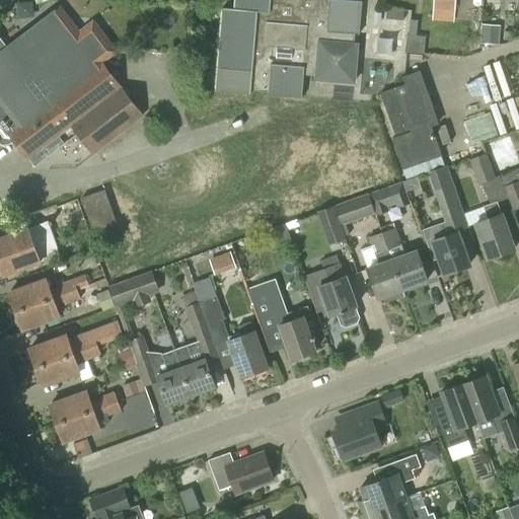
[(217,68),(215,91),(250,94),(251,90),(268,91),(268,95),(301,98),(302,75),(314,76),(314,80),(354,83),(357,45),(354,44),(355,34),(359,34),(362,4),(362,1),(343,0),(326,0),(327,5),(317,4),(317,0),(234,0),(234,9),(222,8),(217,68)]
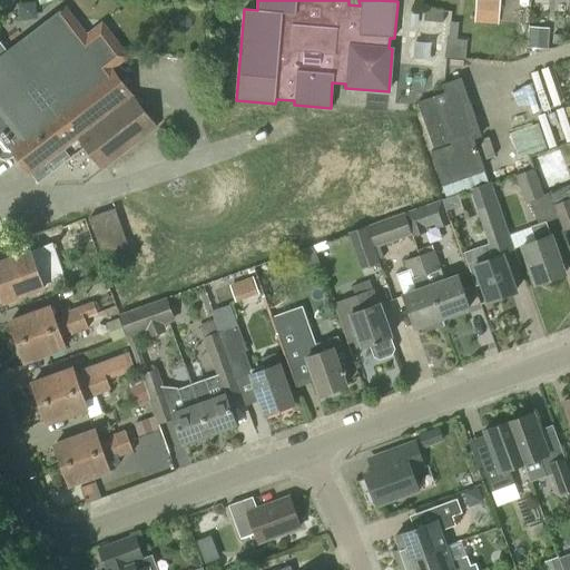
[(477,0),(477,9),(500,10),(500,0),(477,0)]
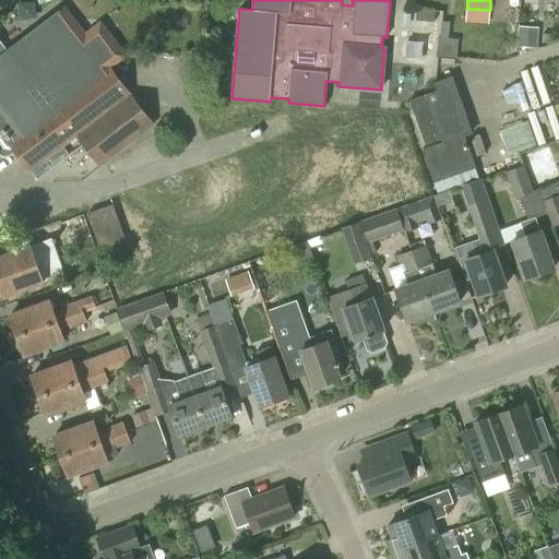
[(417,9),(416,20),(435,22),(436,11),(417,9)]
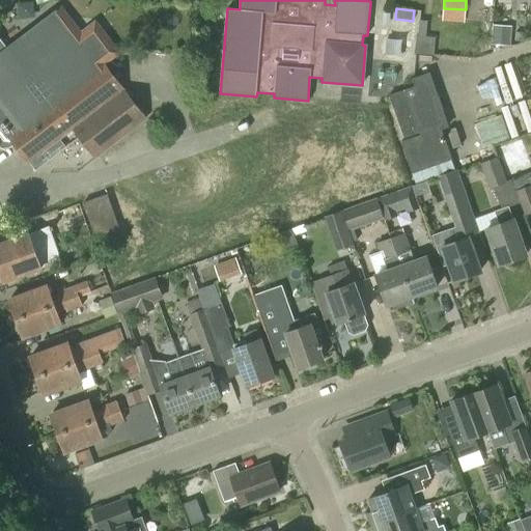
[(0,126),(28,163),(73,130),(124,90),(105,64),(119,53),(105,33),(85,34),(67,48),(45,19),(6,48),(0,40),(0,126)]
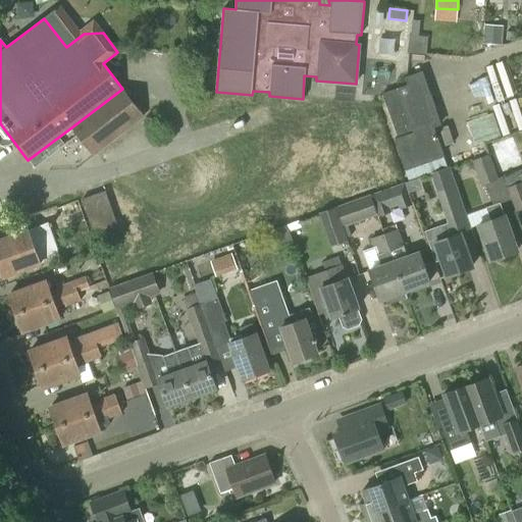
[(449,49),(447,22),(413,23),(414,51),(449,49)]
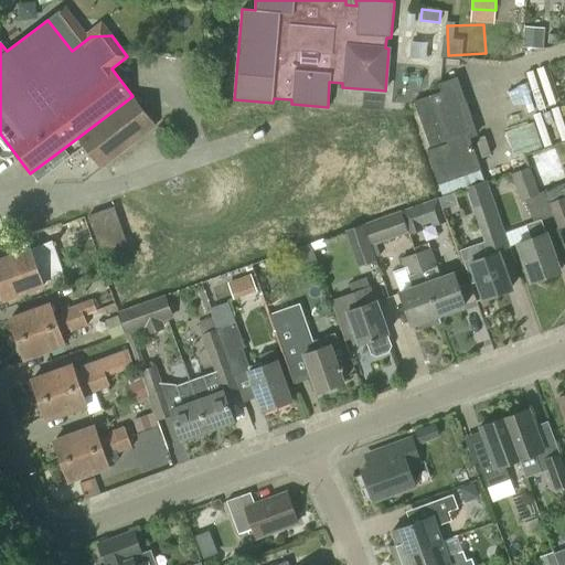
[(525,27),(523,46),(543,49),(545,28),(525,27)]
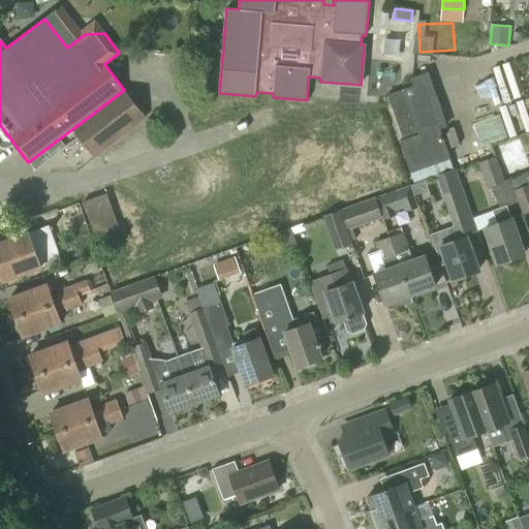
[(387,35),(387,54),(405,54),(404,35),(387,35)]
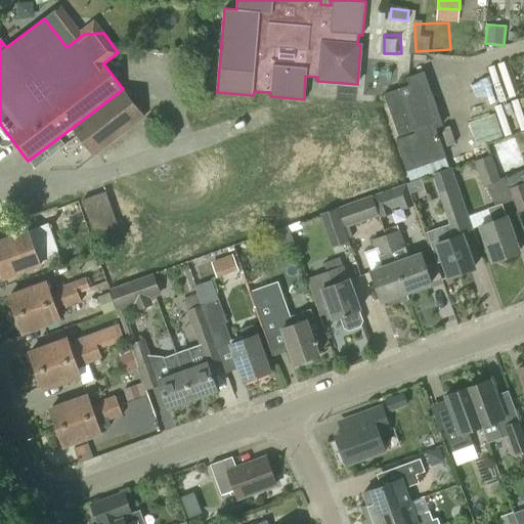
[(398,88),(384,93),(388,107),(385,108),(396,139),(406,171),(446,157),(435,128),(442,125),(424,72),(406,78),(408,85),(398,88)]
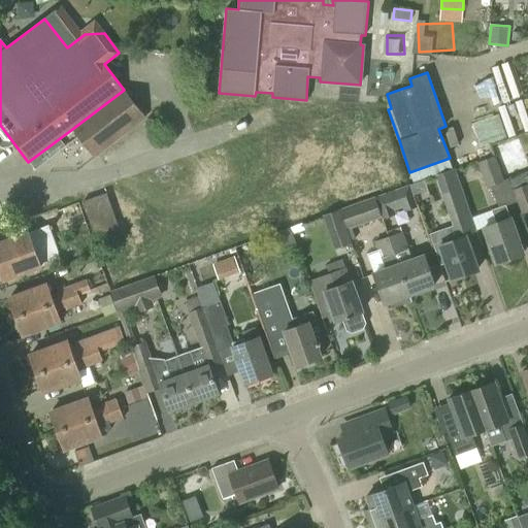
[(124,90),(72,129),(94,157),(145,118),(124,90)]
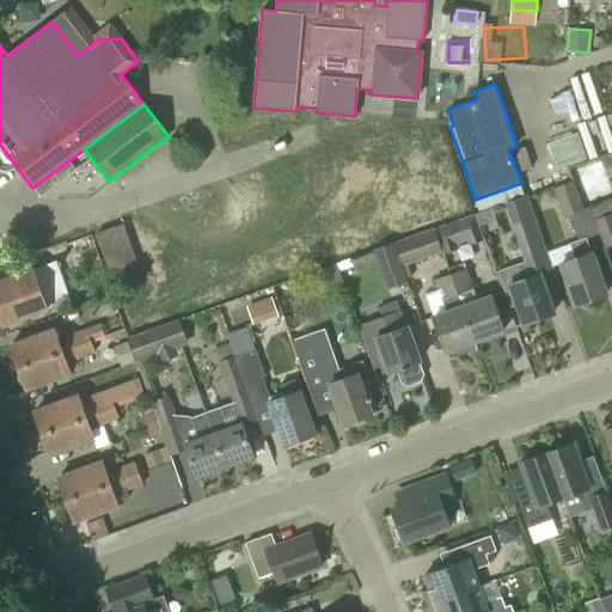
[(577,133),(548,144),(551,152),(558,170),(587,160),(577,133)]
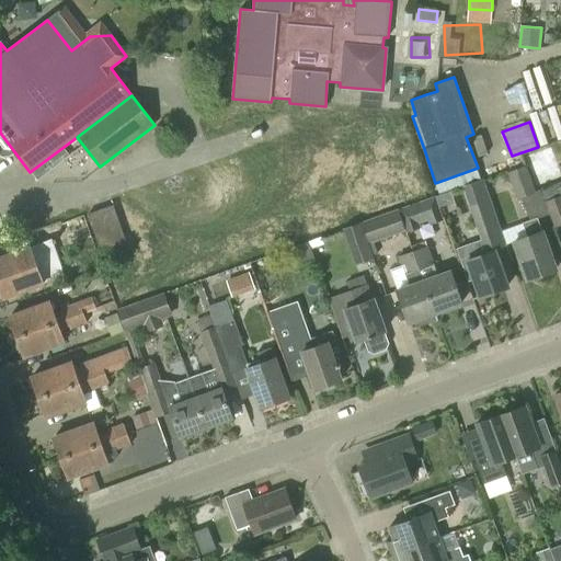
[(481,135),(472,137),(479,157),(488,153),(481,135)]
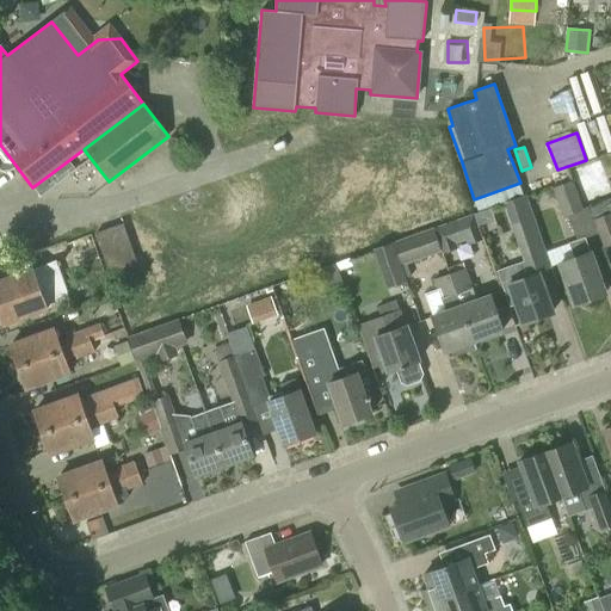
[(573,181),(554,187),(563,217),(569,215),(582,209),(573,181)]
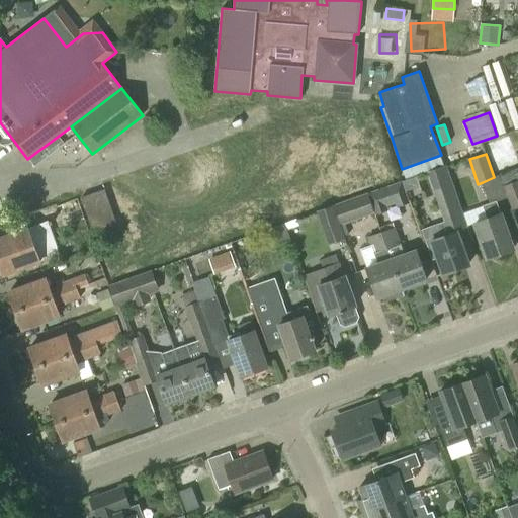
[(498,158),(490,161),(496,175),(504,172),(498,158)]
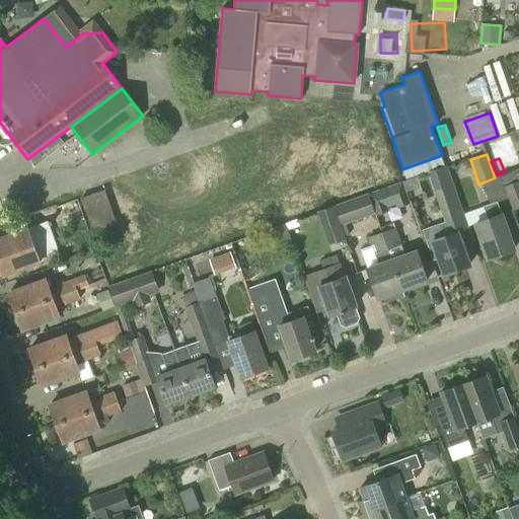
[(447,165),(428,172),(442,212),(461,206),(447,165)]
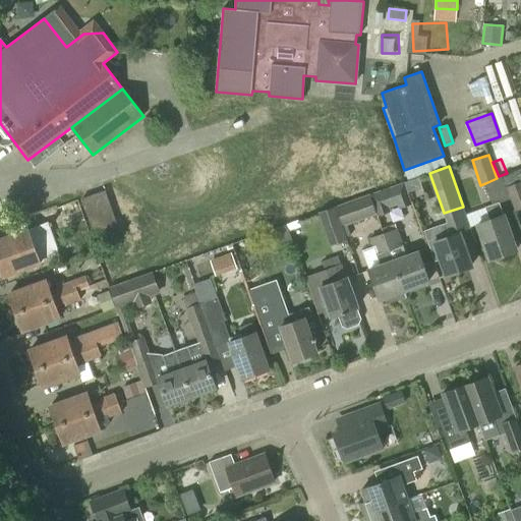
[(520,181),(506,187),(510,198),(511,197),(515,211),(520,209),(520,181)]
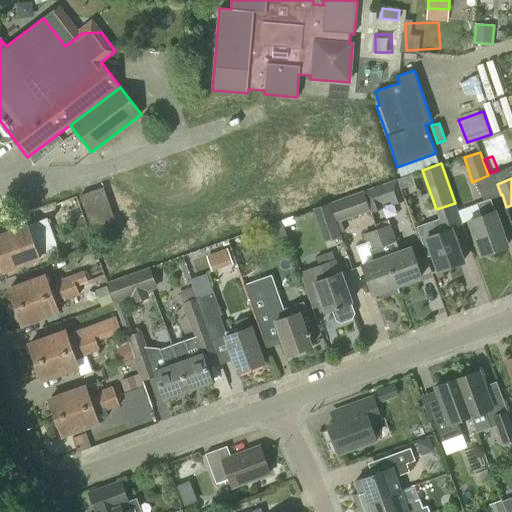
[(397,179),(363,191),(370,211),(370,210),(371,213),(382,208),(383,212),(395,208),(393,204),(404,200),(397,179)]
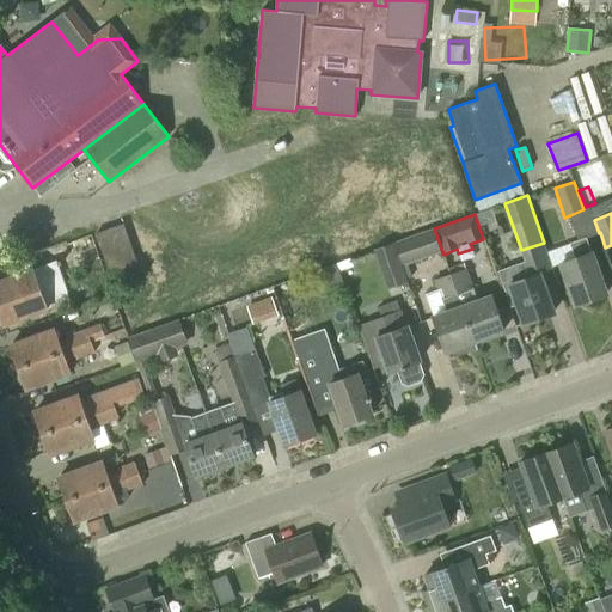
[(123,224),(97,233),(111,273),(138,264),(123,224)]
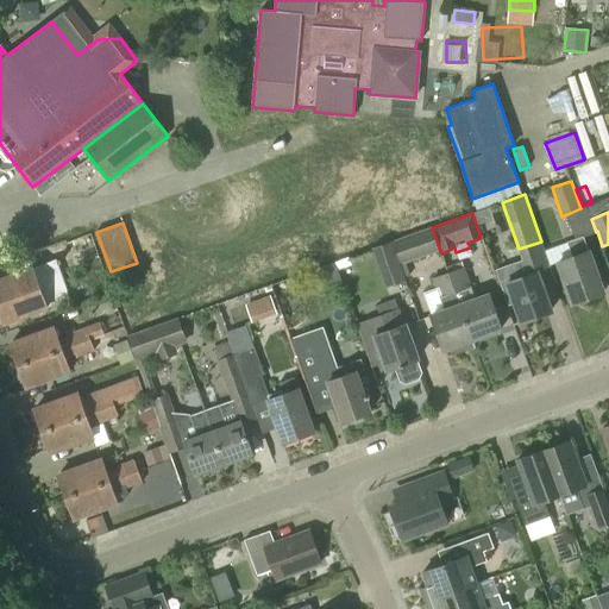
[(432,227),(391,242),(405,281),(406,281),(405,277),(410,275),(406,263),(440,251),(432,227)]
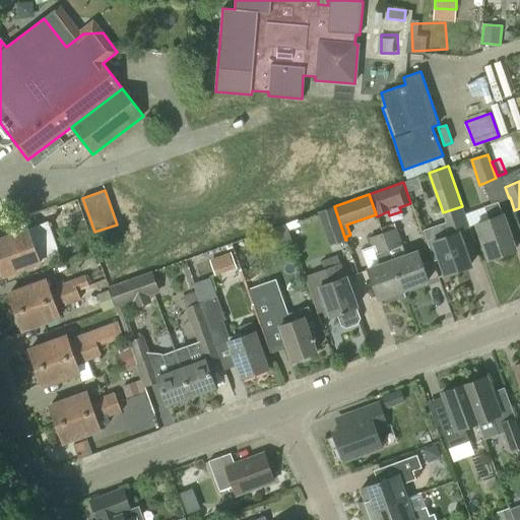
[(76,201),(57,208),(64,229),(67,228),(68,231),(85,224),(76,201)]
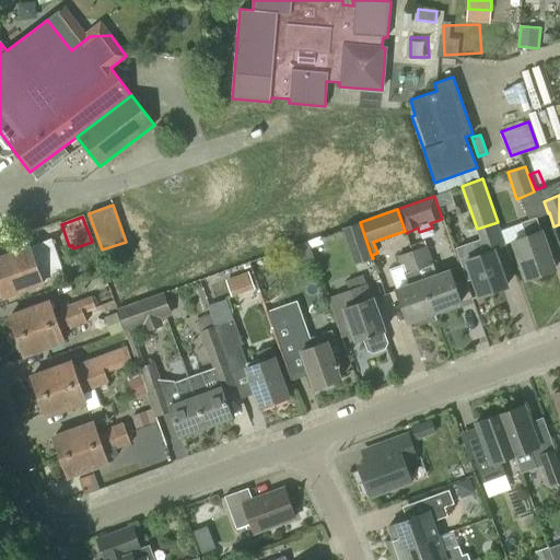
[(527,236),(512,242),(526,279),(556,269),(541,231),(537,217),(529,220),(522,222),(527,236)]
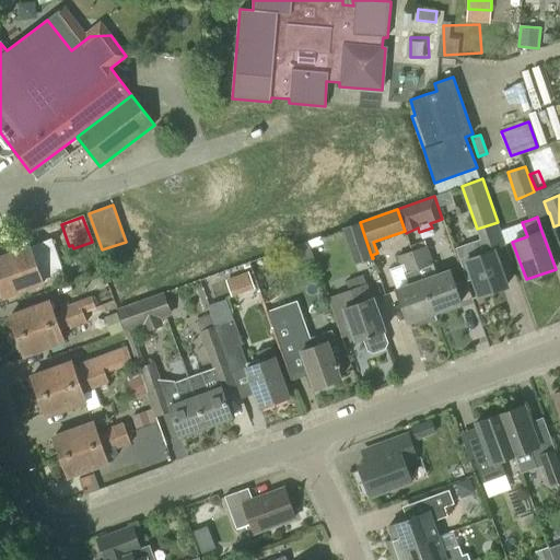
[(360,222),(342,229),(356,265),(372,258),(360,222)]
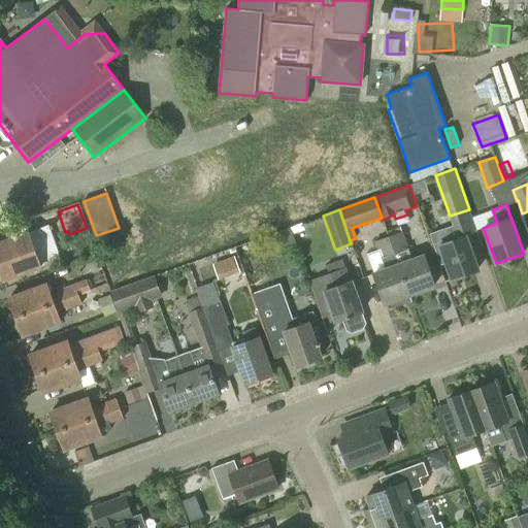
[(447,242),(439,245),(452,281),(479,271),(466,236),(461,224),(454,226),(442,230),(447,242)]
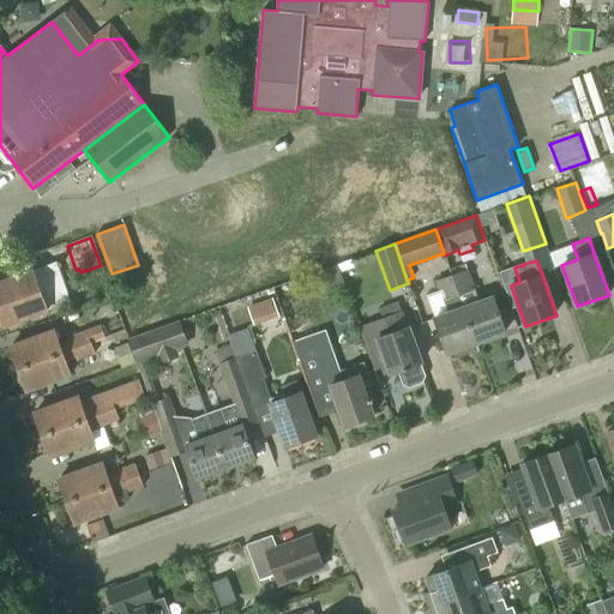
[(32,269),(0,280),(0,317),(4,327),(48,312),(47,309),(71,301),(58,264),(34,272),(32,269)]
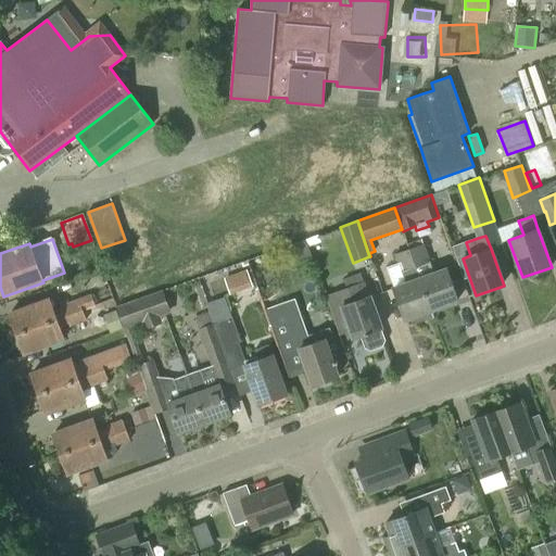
[(421,239),(407,243),(409,249),(408,249),(431,312),(457,302),(445,268),(433,273),(421,239)]
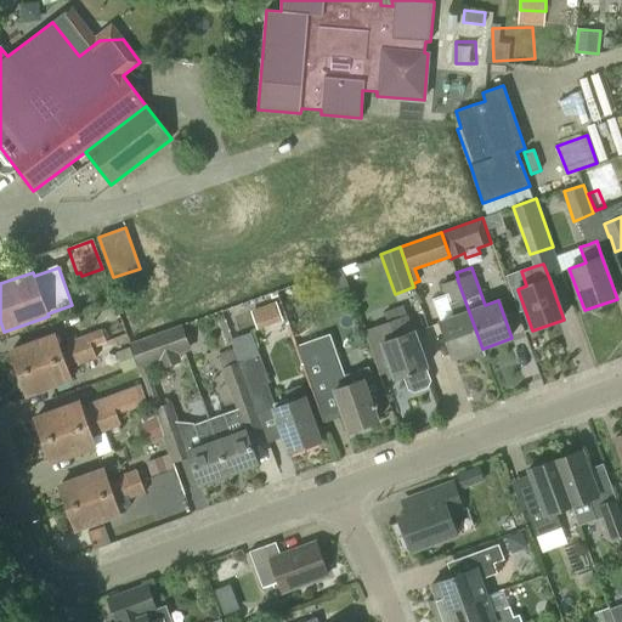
[(453,316),(440,321),(453,358),(461,356),(463,363),(484,356),(481,349),(482,349),(457,278),(442,284),(453,316)]
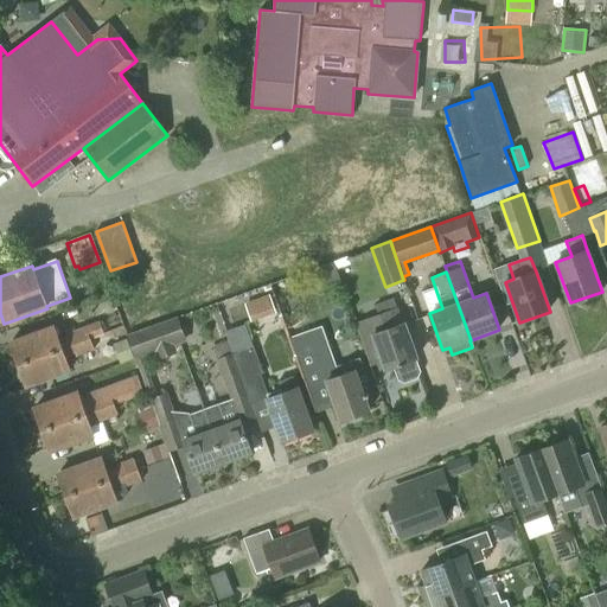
[(270,294),(244,304),(251,321),(276,312),(270,294)]
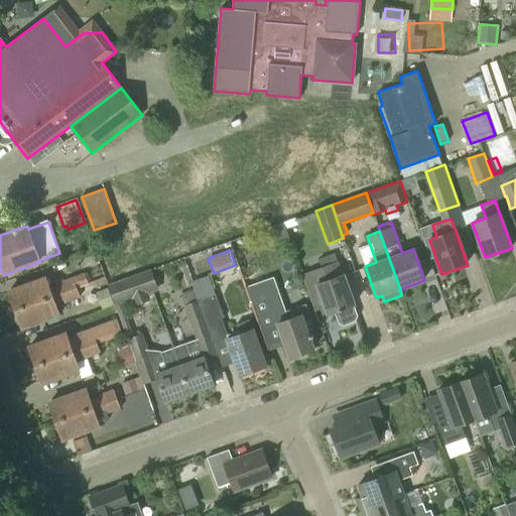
[(327,280),(316,284),(325,307),(328,314),(336,311),(340,323),(345,325),(355,320),(358,315),(354,304),(355,304),(344,274),(339,261),(321,267),(327,280)]
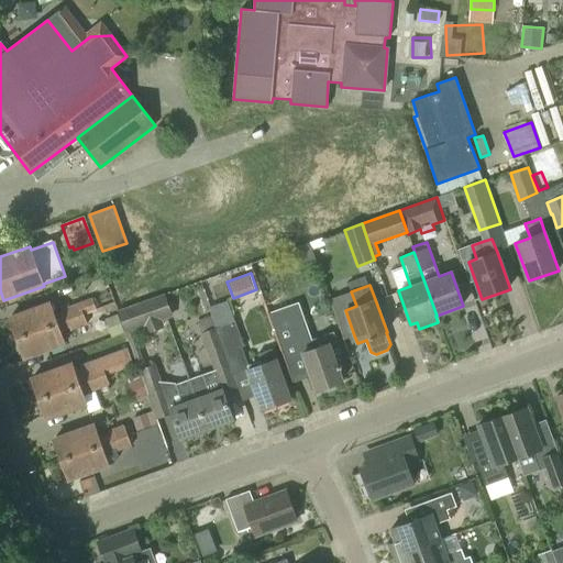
[(165,294),(118,310),(125,333),(144,327),(146,333),(164,327),(162,321),(173,317),(165,294)]
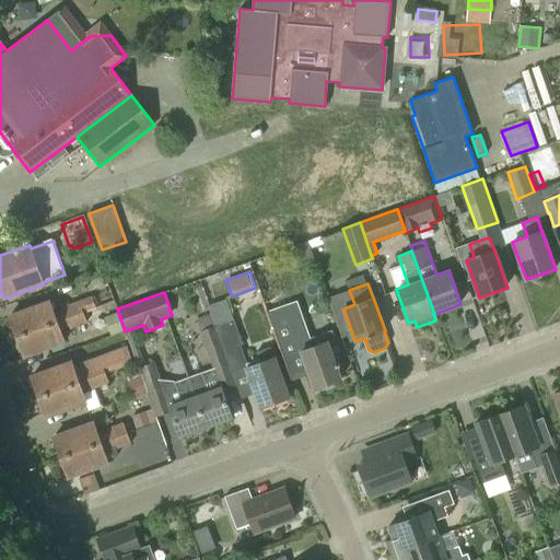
[(49,301),(9,315),(16,336),(95,307),(91,296),(62,306),(63,310),(54,313),(49,301)]
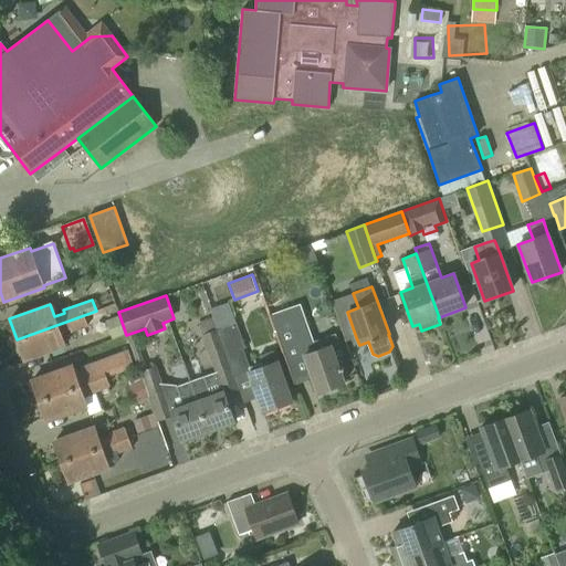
[(96,311),(17,339),(24,360),(64,346),(60,333),(71,329),(72,332),(88,326),(84,315),(96,312),(96,311)]
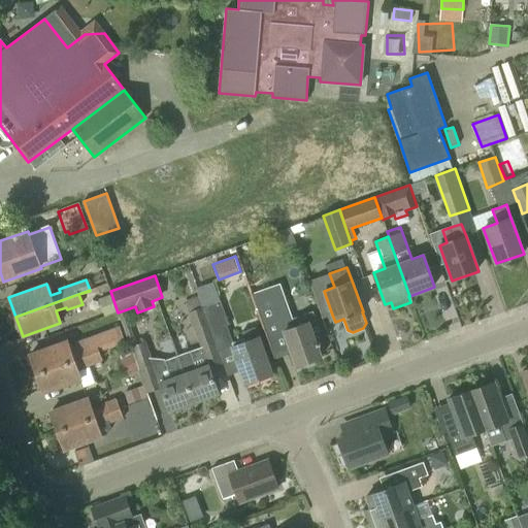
[(270,304),(257,309),(267,337),(284,332),(291,351),(296,366),(321,357),(316,343),(320,341),(317,334),(321,332),(317,320),(314,310),(307,312),(292,319),(284,294),(268,299),(270,304)]
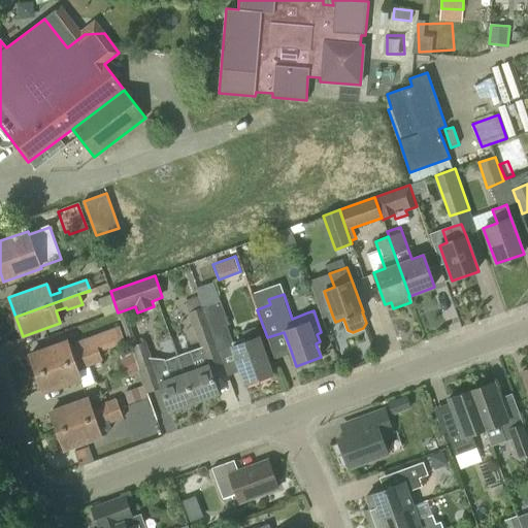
[(110,295),(99,299),(104,316),(117,311),(110,295)]
